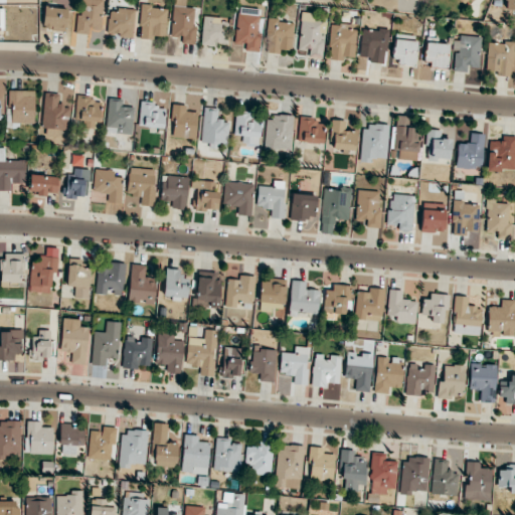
[(102,34),(102,0),(81,0),(82,14),(76,14),(76,34),(102,34)]
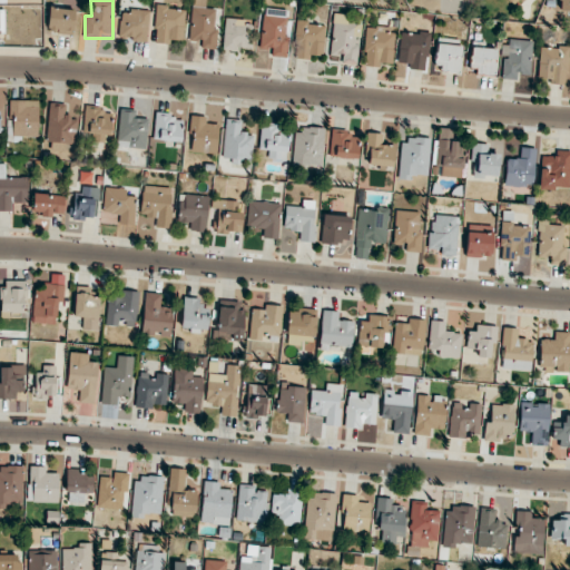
[(569,0),(556,0),(556,10),(569,10),(569,0)]
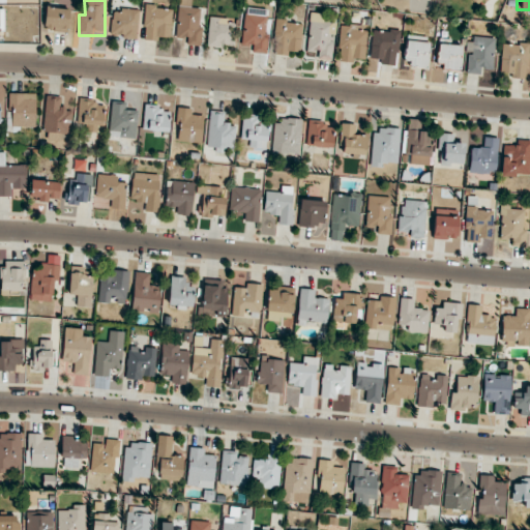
[(144,40),(156,40),(157,37),(171,37),(171,7),(145,6),(144,40)]
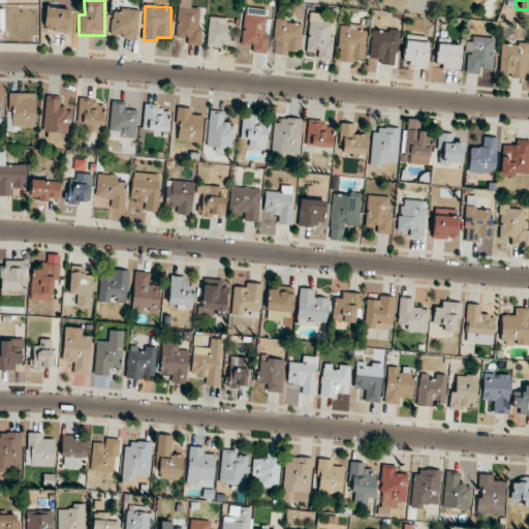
[(69,9),(45,7),(43,30),(68,31),(69,9)]
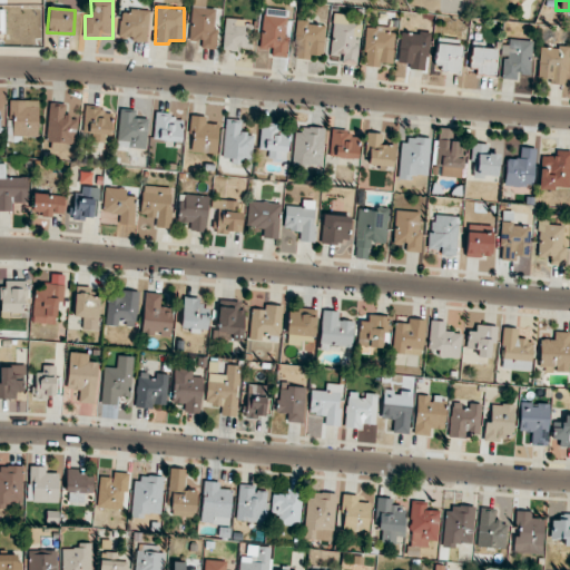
[(218,10),(192,8),(189,40),(202,41),(202,48),(214,49),(218,10)]
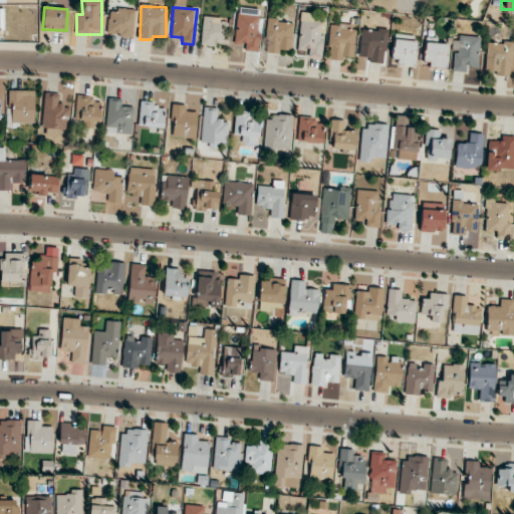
[(133,38),(135,10),(108,9),(107,33),(120,34),(119,37),(133,38)]
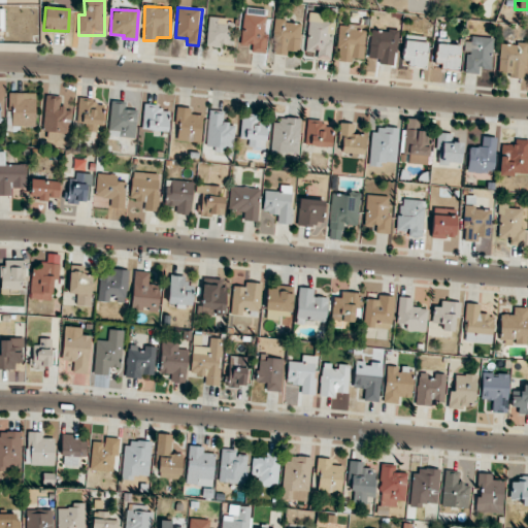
[(334,23),(323,22),(323,13),(307,12),(306,58),(332,58),(334,23)]
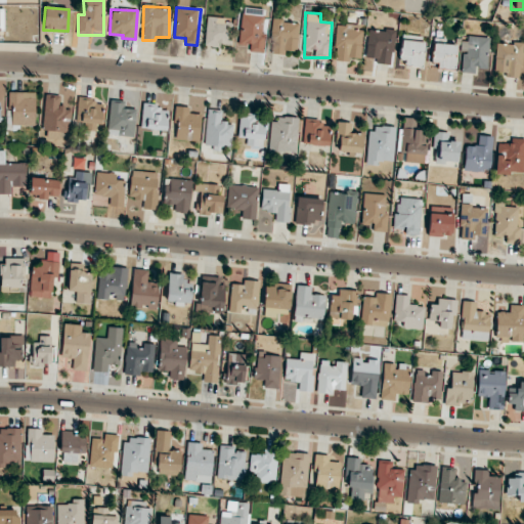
[(264,14),(241,14),(239,44),(250,44),(250,52),(263,52),(264,14)]
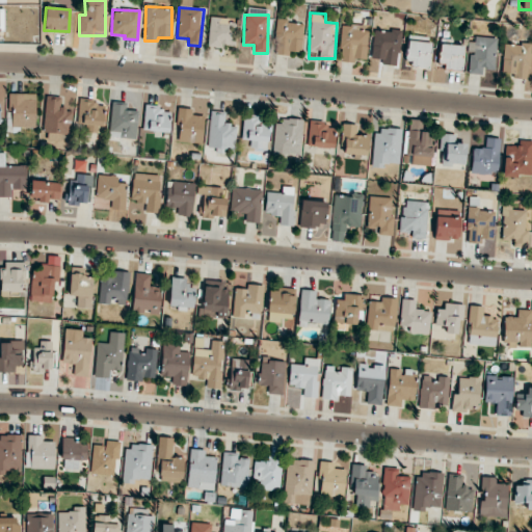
[(235,20),(209,19),(209,48),(221,48),(221,45),(235,45),(235,20)]
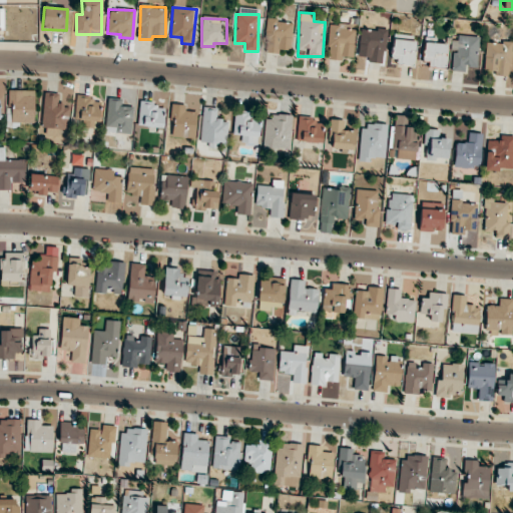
[(293,22),(269,20),(267,52),(280,53),(280,49),(291,50),(293,22)]
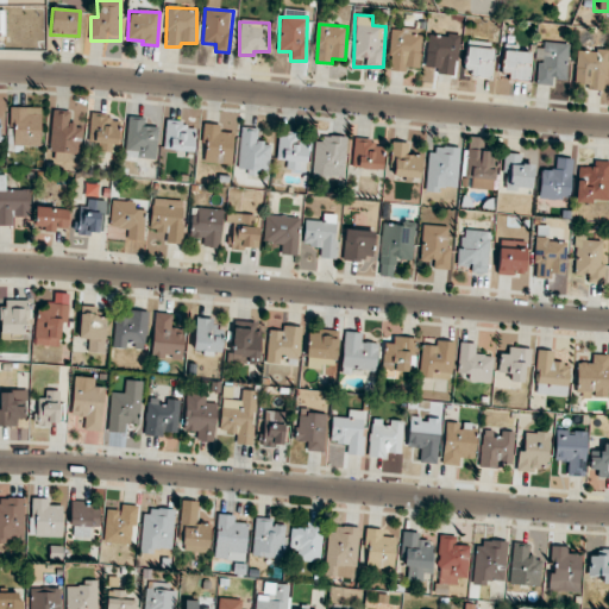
[(391,27),(389,69),(420,70),(421,36),(412,36),(412,29),(391,27)]
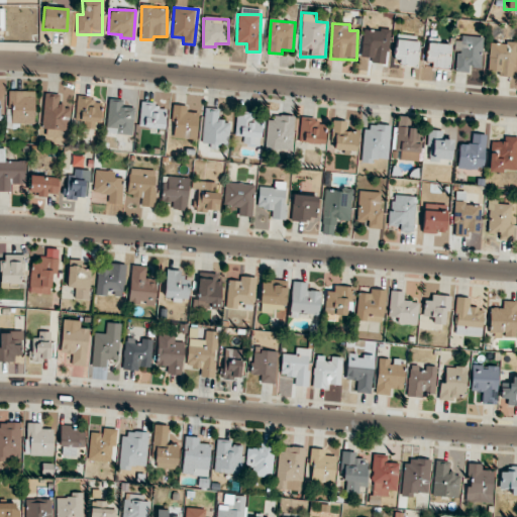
[(363,28),(360,57),(373,58),(372,63),(389,64),(391,30),(363,28)]
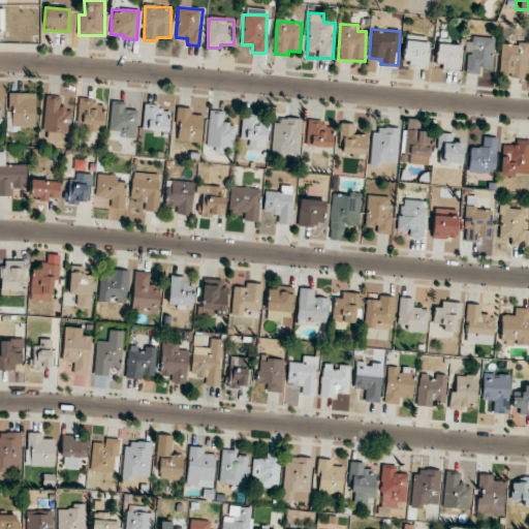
[(494,37),(472,36),(472,41),(467,41),(465,73),(479,73),(479,68),(492,68),(494,37)]
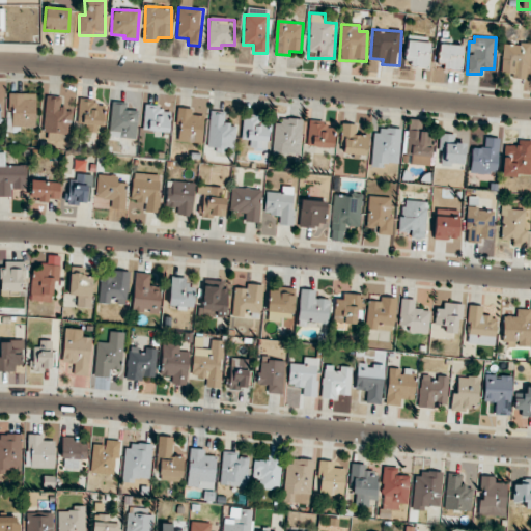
[(530,79),(530,44),(502,43),(501,73),(511,73),(511,78),(530,79)]
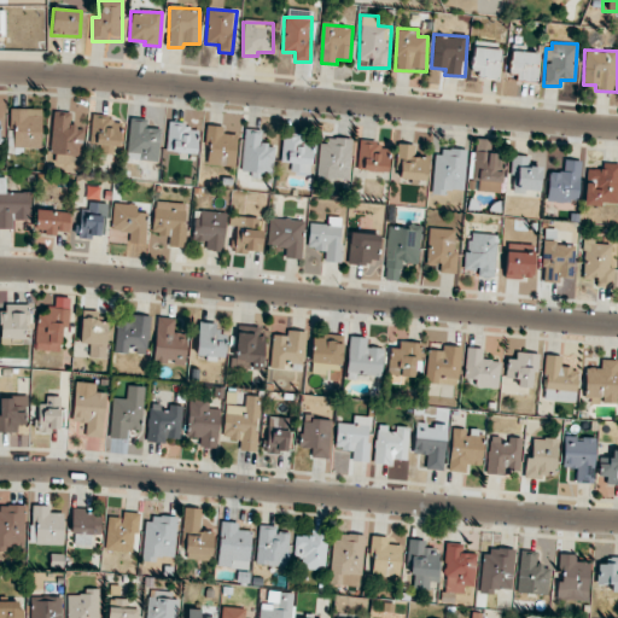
[(537,80),(538,52),(511,51),(509,79),(537,80)]
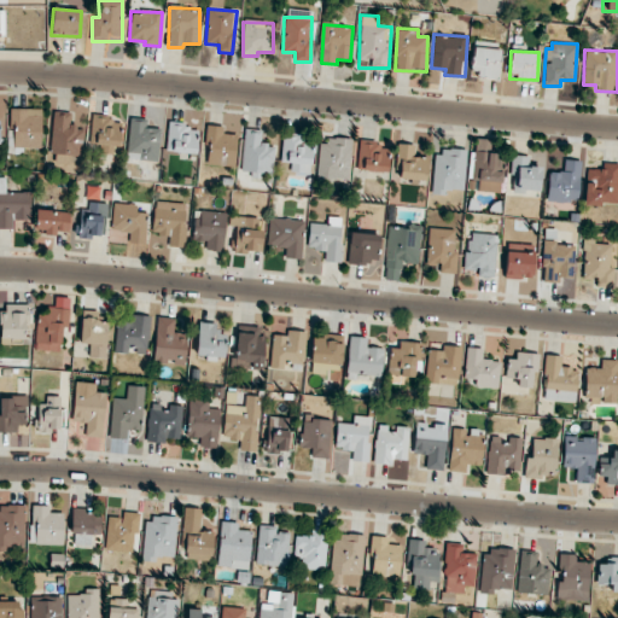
[(40,149),(41,109),(12,109),(11,147),(40,149)]
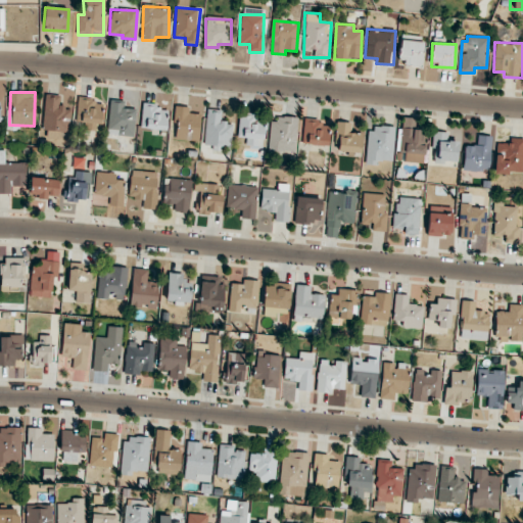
[(43,130),(47,130),(46,138),(66,139),(67,106),(59,105),(60,95),(45,95),(43,130)]
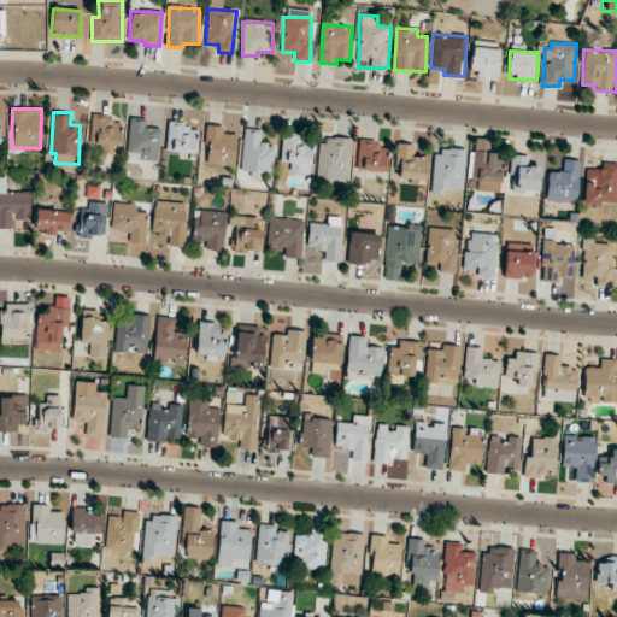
[(93,117),(89,144),(100,145),(100,153),(117,154),(121,119),(93,117)]
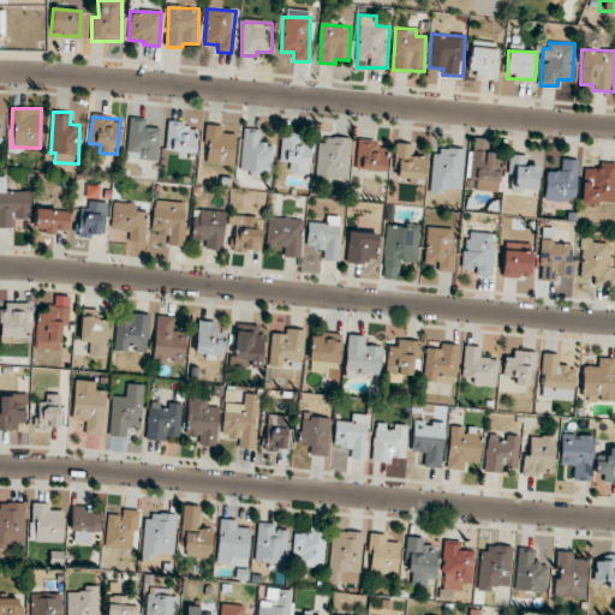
[(145,119),(129,118),(127,160),(159,160),(159,127),(145,127),(145,119)]
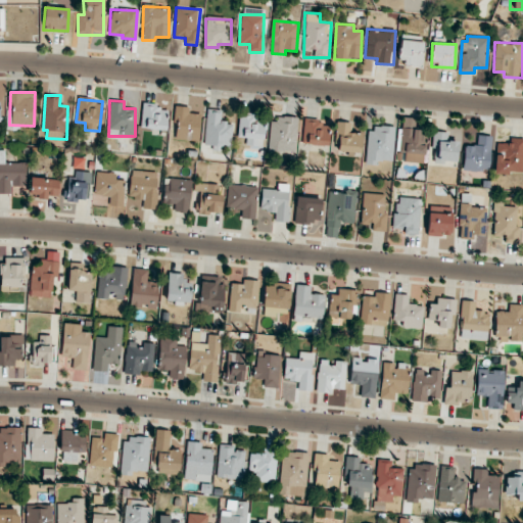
[(168,110),(158,110),(158,104),(142,103),(141,129),(167,130),(168,110)]
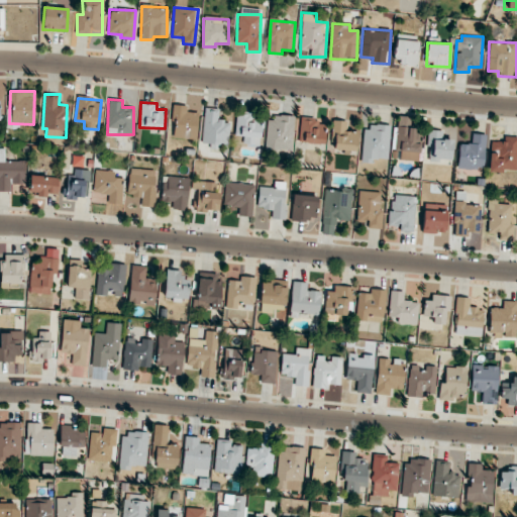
[(186,112),(187,105),(174,105),(173,138),(196,139),(197,112),(186,112)]
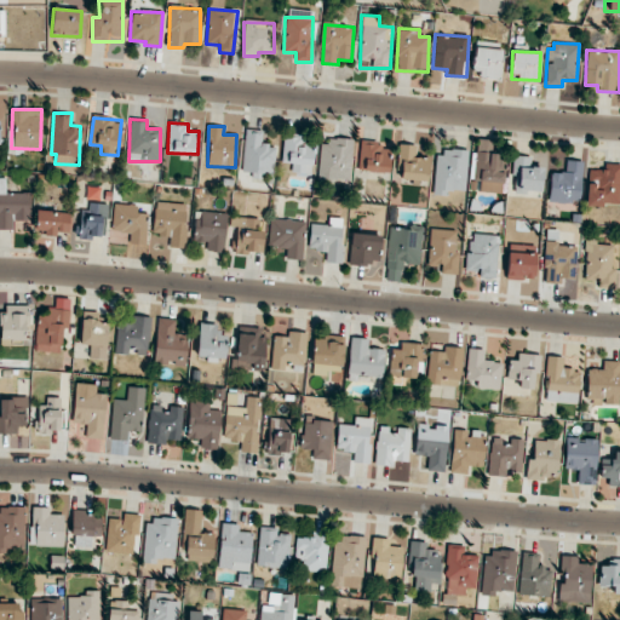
[(263,130),(245,130),(244,174),(274,176),(275,145),(262,144),(263,130)]
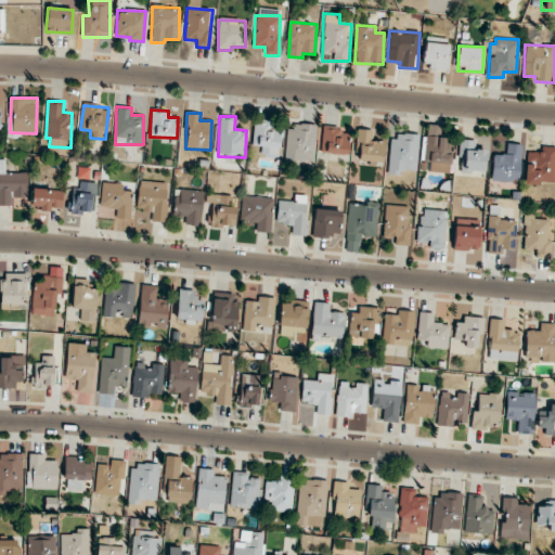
[(280,157),(281,121),(254,120),(253,145),(261,146),(260,156),(280,157)]
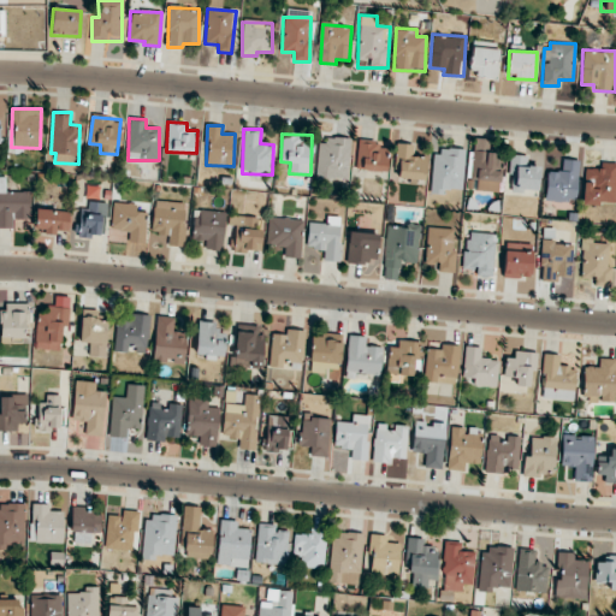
[(317,178),(349,179),(350,140),(318,138),(317,178)]
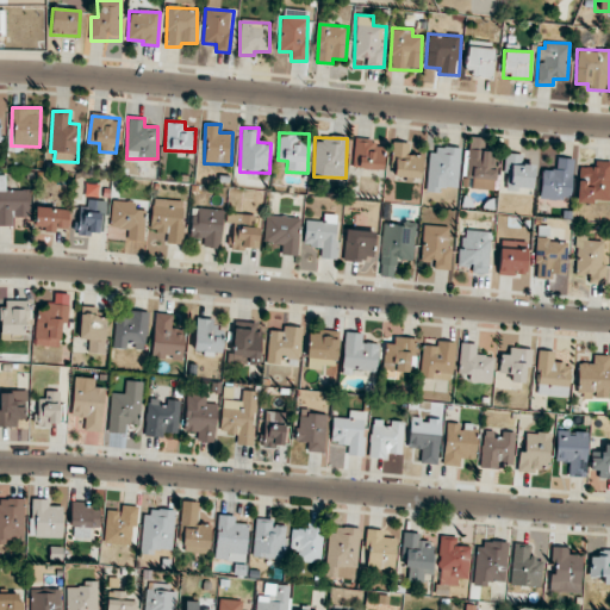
[(353,168),(381,169),(383,142),(354,141),(353,168)]
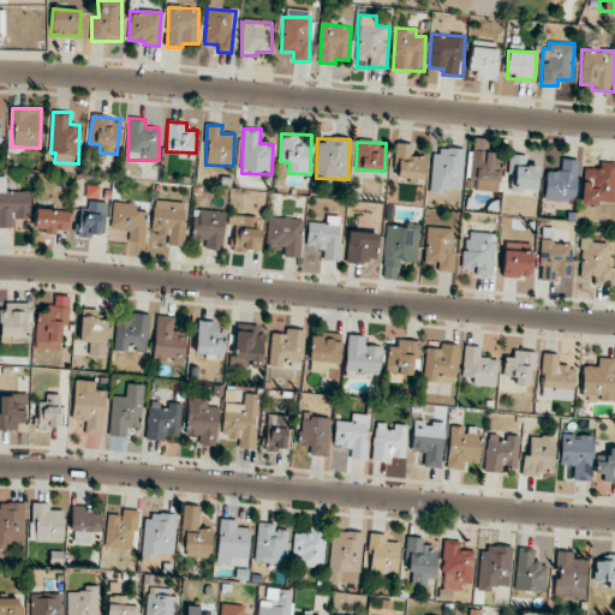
[(425,156),(412,156),(412,144),(396,143),(395,178),(424,179),(425,156)]
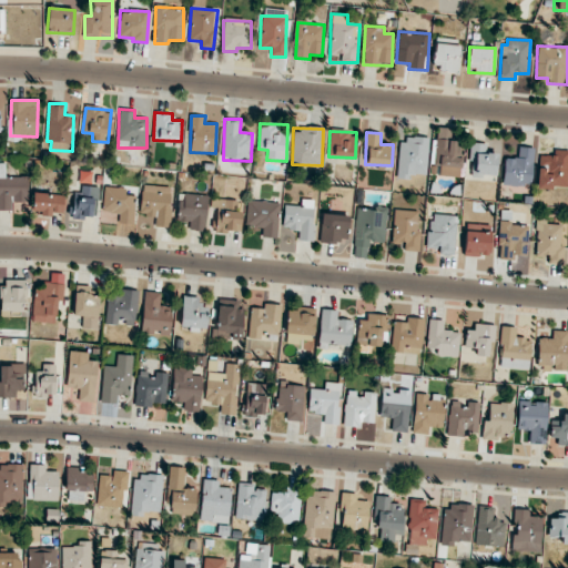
[(428,139),(398,138),(396,179),(411,179),(411,174),(426,174),(428,139)]
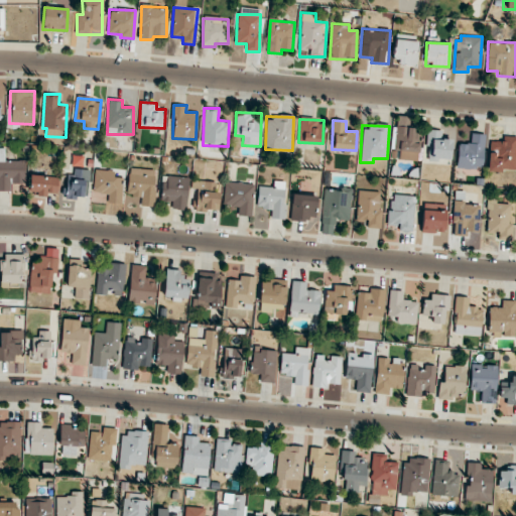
[(419,128),(395,128),(394,150),(399,150),(399,159),(418,160),(419,128)]
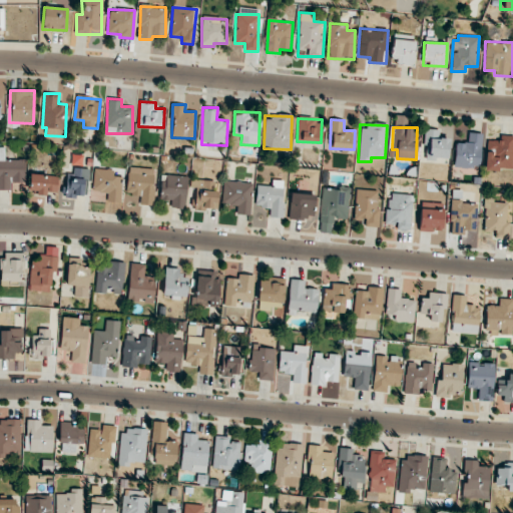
[(439,129),(426,128),(423,158),(447,161),(449,138),(439,137),(439,129)]
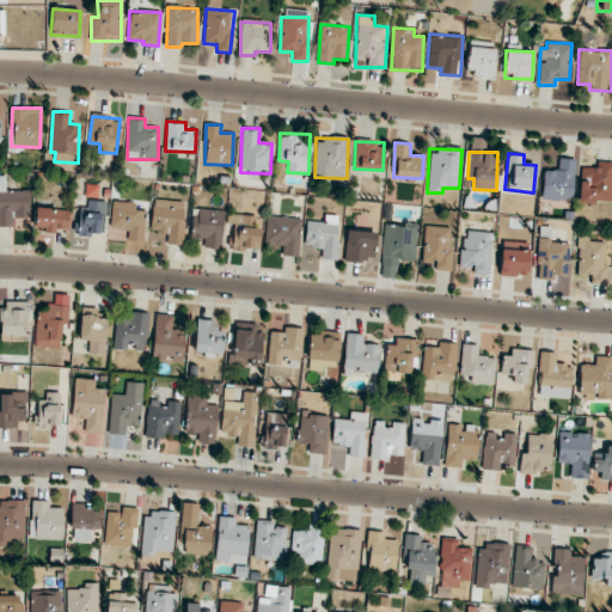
[(543,170),(542,199),(573,201),(575,159),(558,158),(557,171),(543,170)]
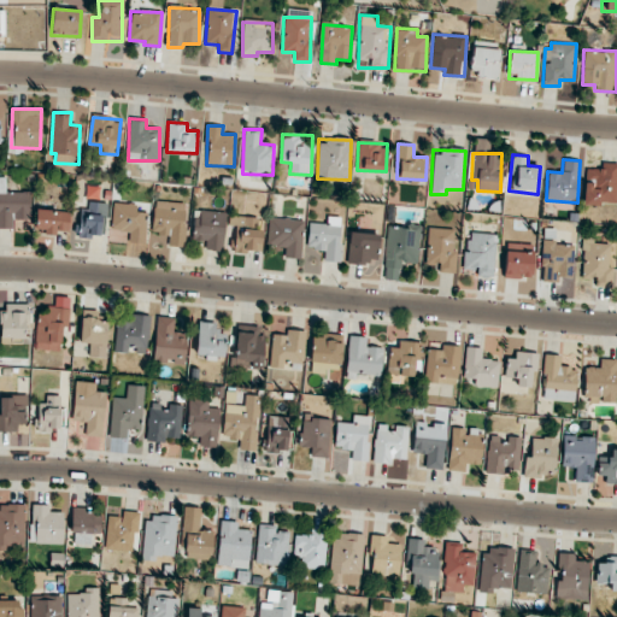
[(616,205),(616,187),(616,163),(603,163),(603,169),(583,168),(582,204),(616,205)]
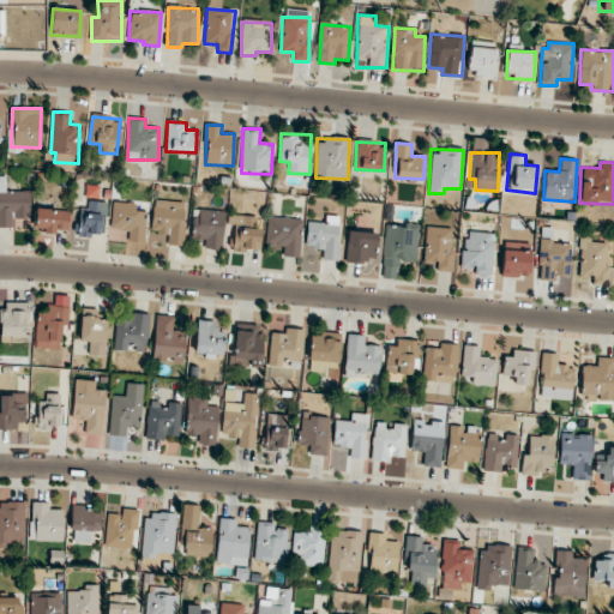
[(0,200),(0,228),(14,228),(14,221),(30,221),(30,191),(6,191),(6,176),(0,176),(0,200)]
